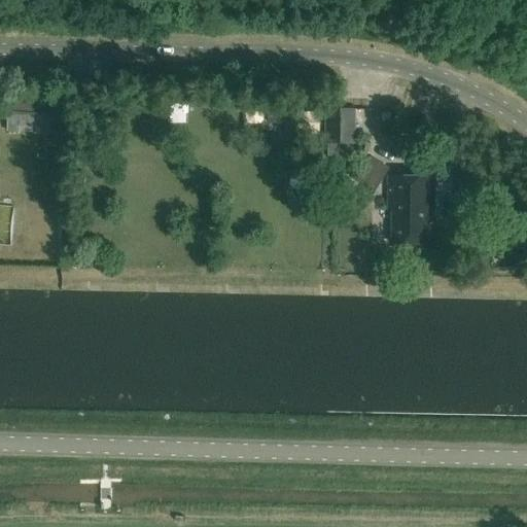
[(64,102),(7,100),(7,123),(7,134),(63,135),(64,102)]
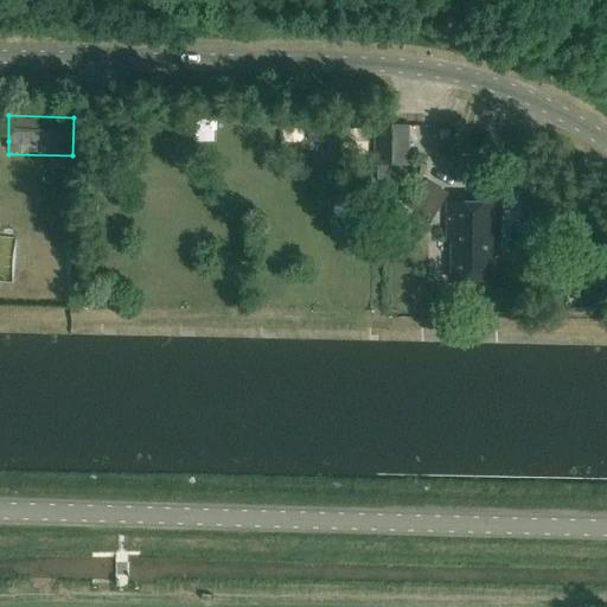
[(217,121),(217,149),(240,149),(240,121),(217,121)]
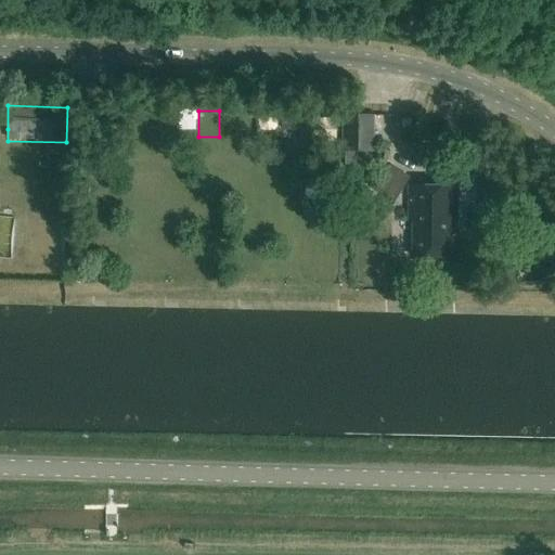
[(376,116),(344,115),(344,152),(375,153),(376,116)]
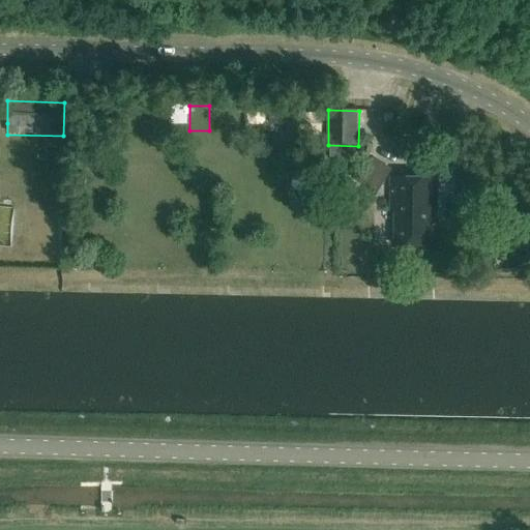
[(269,133),(287,135),(289,117),(272,115),(269,133)]
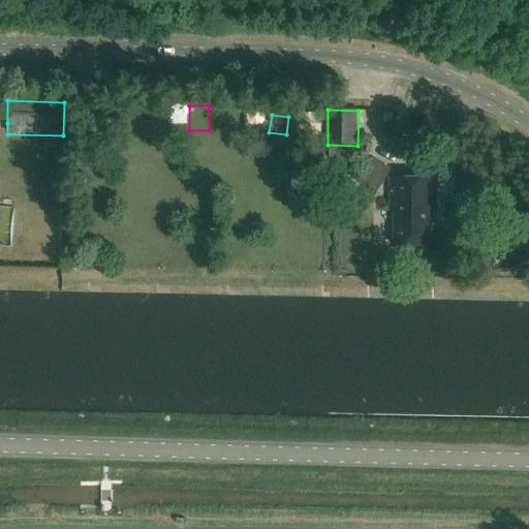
[(392,168),(372,157),(358,182),(376,194),(392,168)]
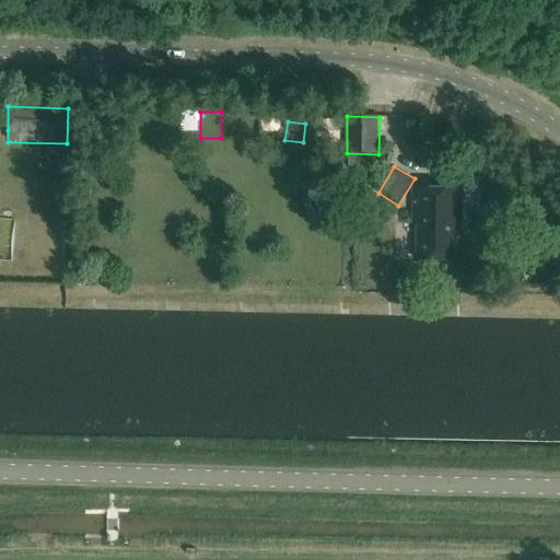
[(463,191),(412,191),(412,226),(418,226),(417,264),(462,264),(462,237),(459,237),(459,224),(463,224),(463,191)]
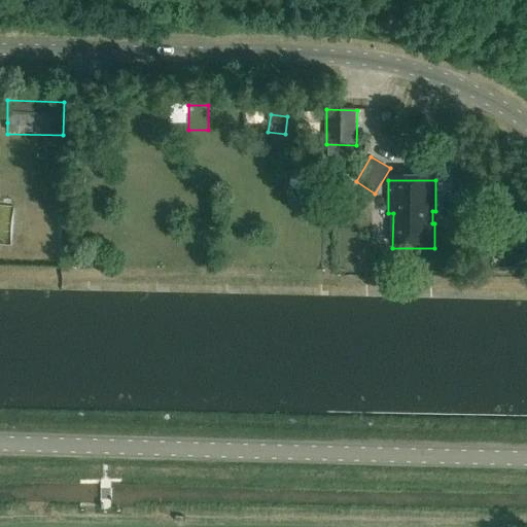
[(526,198),(515,199),(515,213),(526,213),(526,198)]
